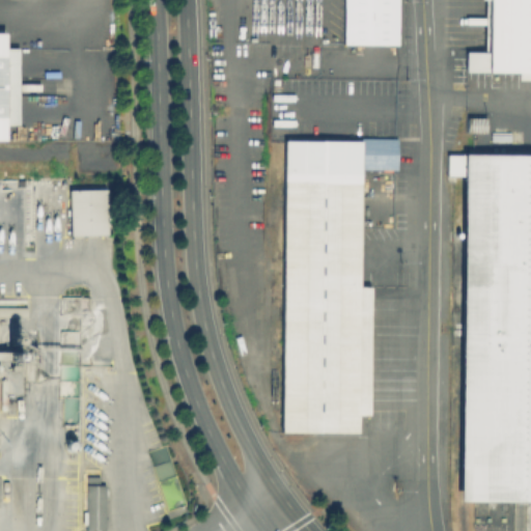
[(343,0),(398,0),(397,48),(342,47),(343,0)]
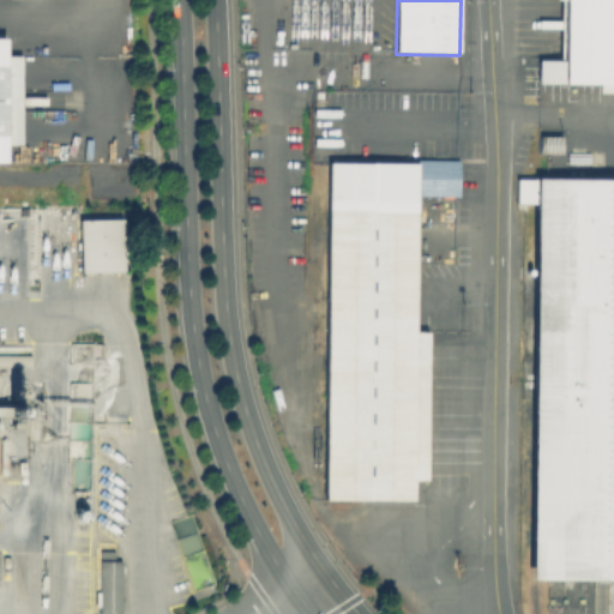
[(541,181),(613,181),(613,85),(572,85),(572,0),(613,0),(613,588),(541,588),(541,181)]
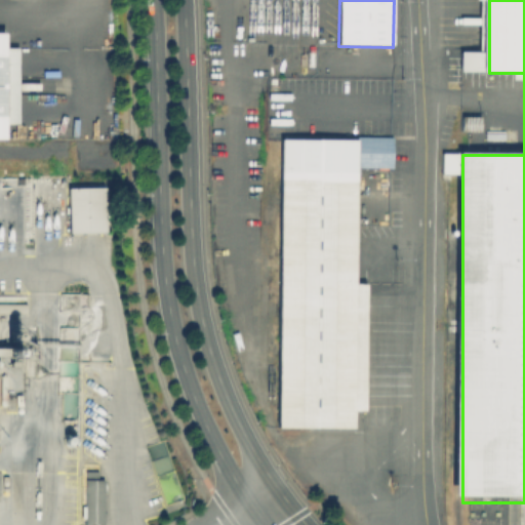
[(0,34),(9,34),(9,50),(18,50),(18,126),(9,126),(9,139),(0,139),(0,34)]
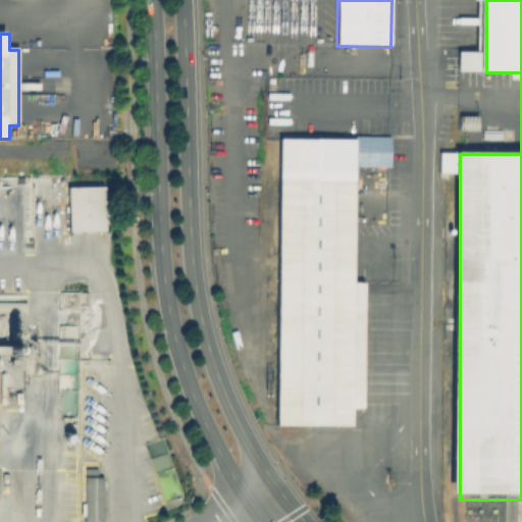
[(279,140),(353,140),(353,283),(364,283),(364,412),(353,412),(353,426),(279,426),(279,140)]
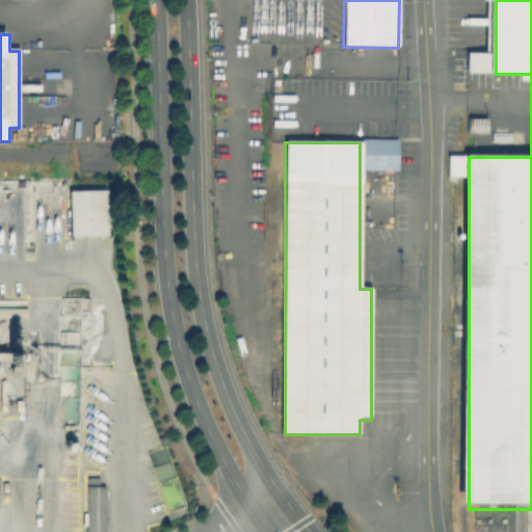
[(68,190),(107,190),(107,235),(68,235),(68,190)]
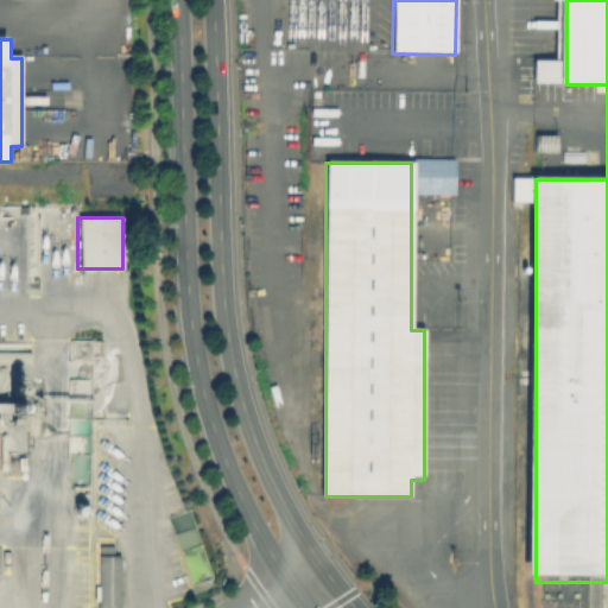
[(119,607),(97,607),(97,557),(119,557),(119,607)]
